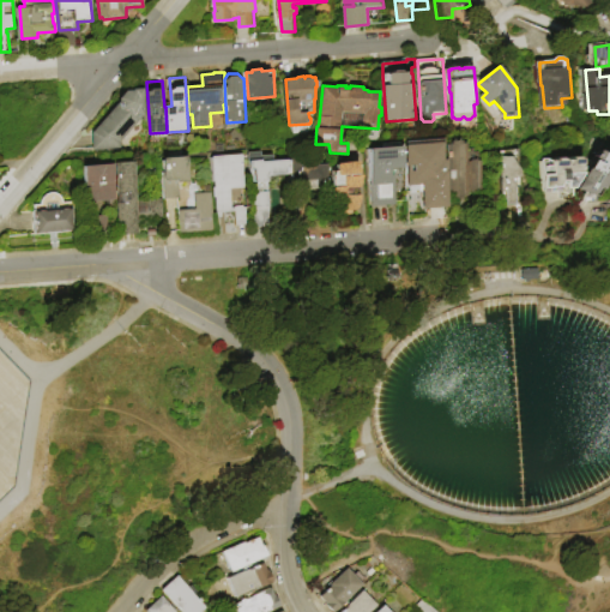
[(95,132),(120,101),(120,99),(126,91),(133,90),(133,89),(145,88),(146,115),(144,115),(119,147),(96,150),(95,132)]
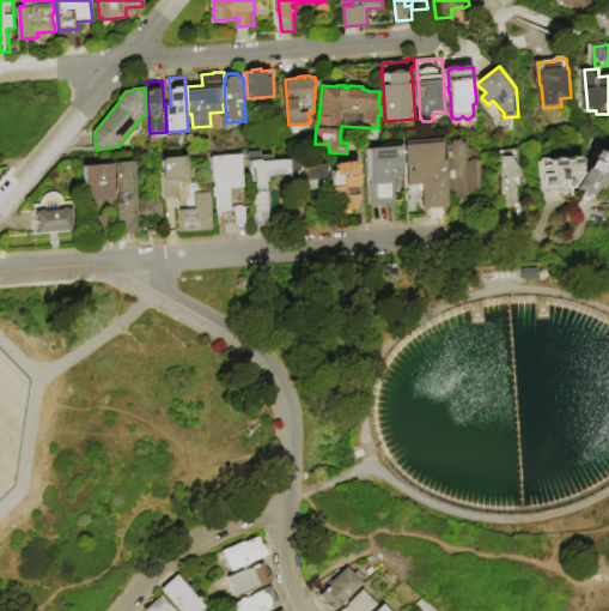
[(450,209),(425,211),(424,187),(408,187),(407,168),(406,168),(405,146),(406,146),(406,143),(443,140),(445,161),(446,173),(448,173),(450,209)]
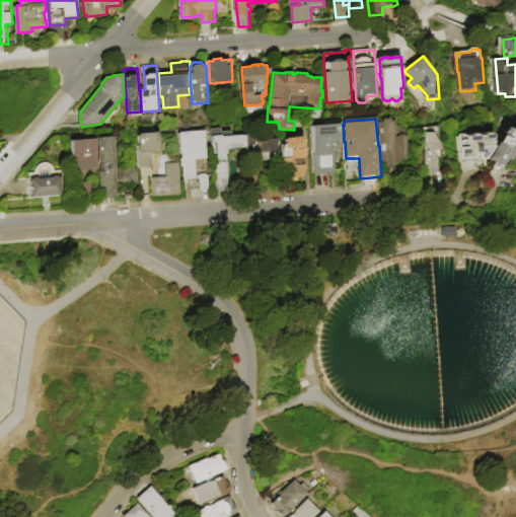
[(397,167),(393,167),(393,168),(385,169),(385,168),(381,168),(378,124),(381,124),(381,121),(389,120),(389,123),(394,123),(395,138),(397,138),(397,136),(403,136),(403,137),(406,137),(408,162),(406,162),(406,164),(399,164),(399,163),(396,163),(397,167)]
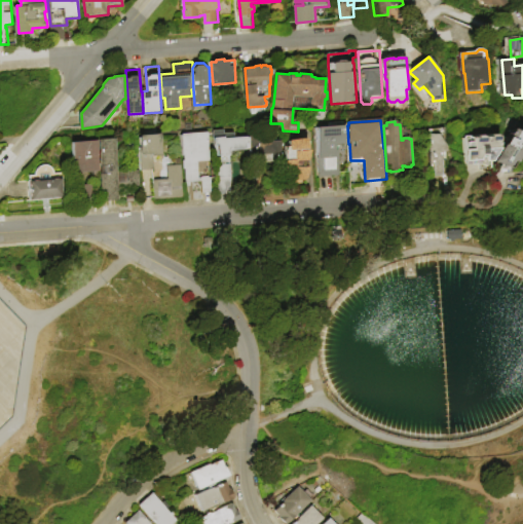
[(350,173),(341,174),(341,177),(321,179),(316,128),(344,126),(345,141),(348,141),(350,173)]
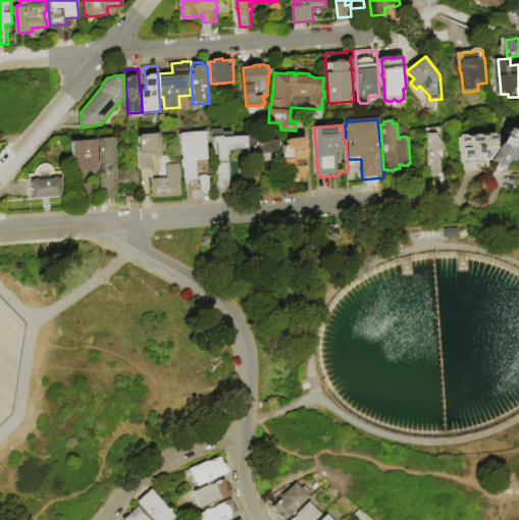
[(211,128),(222,127),(222,131),(234,130),(234,136),(245,135),(245,147),(228,148),(230,192),(217,193),(215,154),(214,154),(214,143),(212,143),(211,128)]
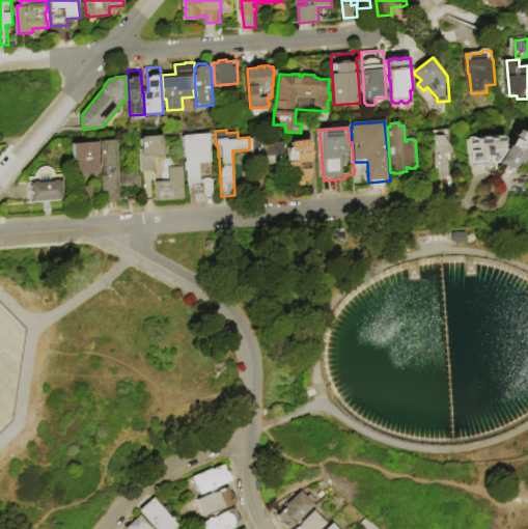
[(202,178),(205,178),(204,177),(213,176),(213,177),(215,177),(216,193),(206,194),(205,182),(203,183),(190,184),(188,156),(187,157),(185,134),(212,132),(214,161),(201,162),(202,178)]
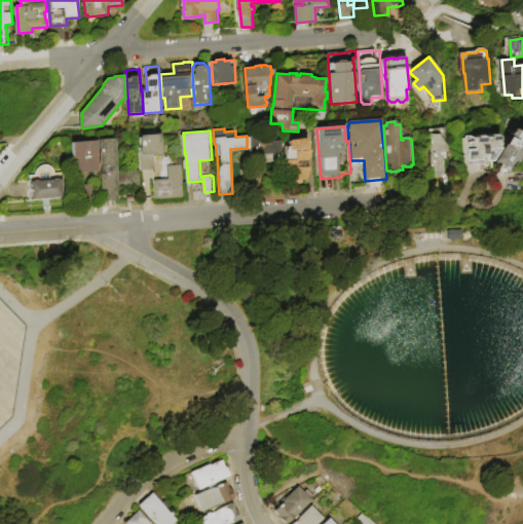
[(497,162),(513,131),(518,133),(520,131),(522,132),(522,156),(516,170),(512,167),(511,170),(497,162)]
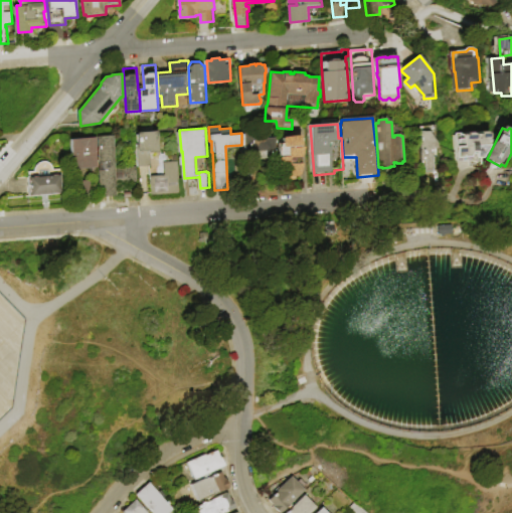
[(138,132),(159,130),(160,152),(151,152),(152,165),(139,166),(138,150),(139,150),(138,132)]
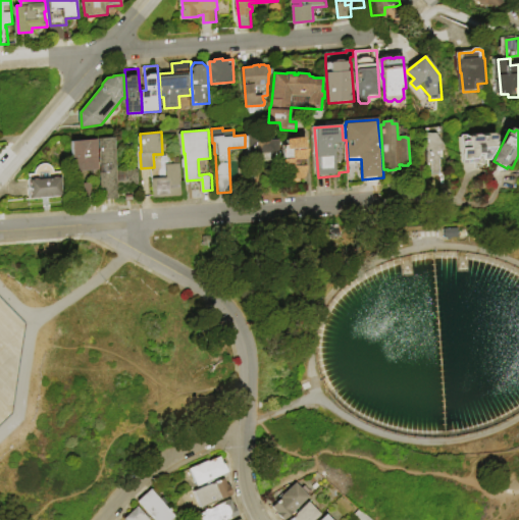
[(245,134),(258,134),(258,140),(279,139),(281,159),(259,160),(259,158),(256,157),(247,158),(245,134)]
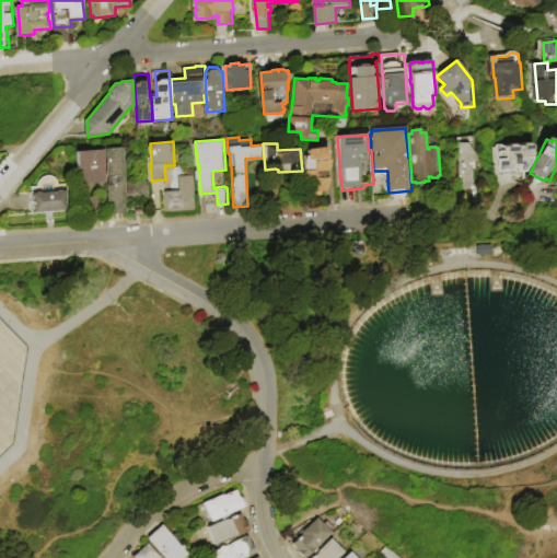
[(461,182),(459,144),(468,143),(478,158),(478,164),(477,164),(478,172),(475,172),(475,173),(474,173),(475,187),(463,188),(462,182),(461,182)]
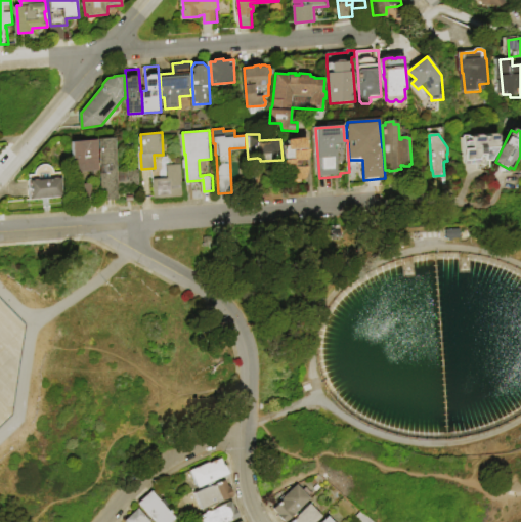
[(468,166),(466,136),(470,136),(470,138),(472,138),(476,138),(476,136),(481,136),(481,137),(483,137),(488,137),(488,135),(493,135),(497,136),(497,148),(492,161),(492,170),(487,170),(487,167),(486,167),(482,165),(468,166)]
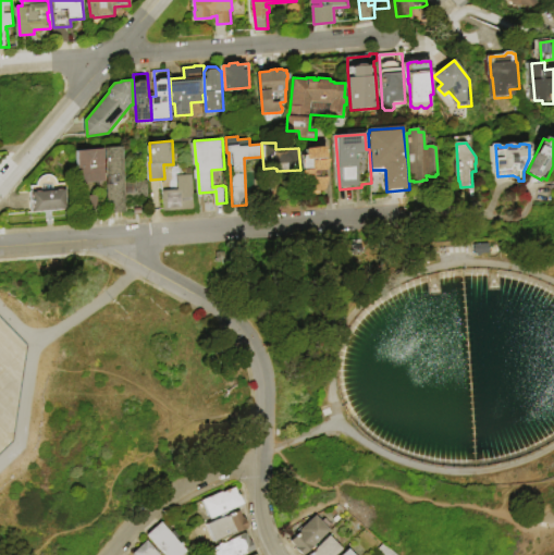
[(105,146),(124,145),(126,182),(150,181),(151,196),(127,198),(128,209),(109,210),(105,146)]
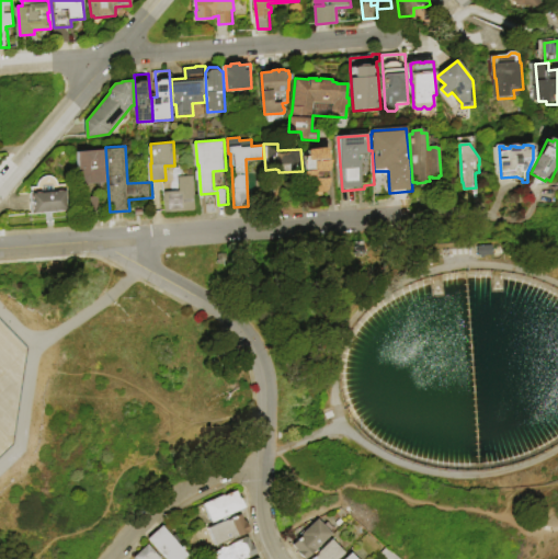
[(308,148),(328,147),(328,149),(329,149),(329,159),(331,159),(331,177),(332,177),(330,191),(323,192),(315,192),(315,189),(312,189),(311,187),(310,186),(310,181),(308,181),(308,180),(306,180),(306,170),(307,170),(306,168),(306,157),(306,156),(308,156),(308,148)]
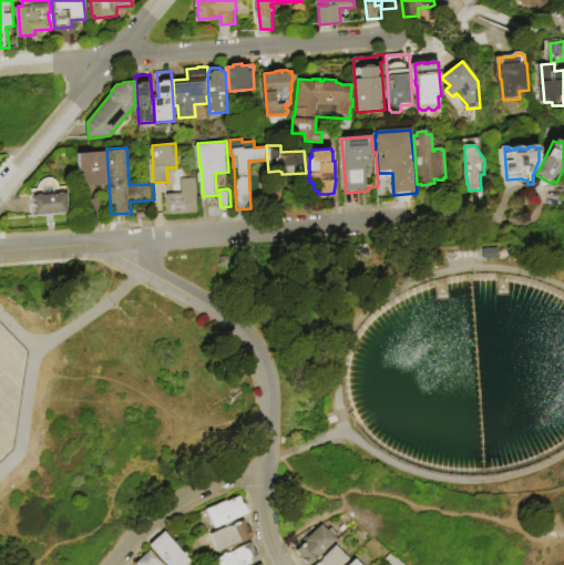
[(106,151),(111,213),(85,214),(85,198),(104,197),(103,189),(84,191),(84,186),(82,186),(80,152),(106,151)]
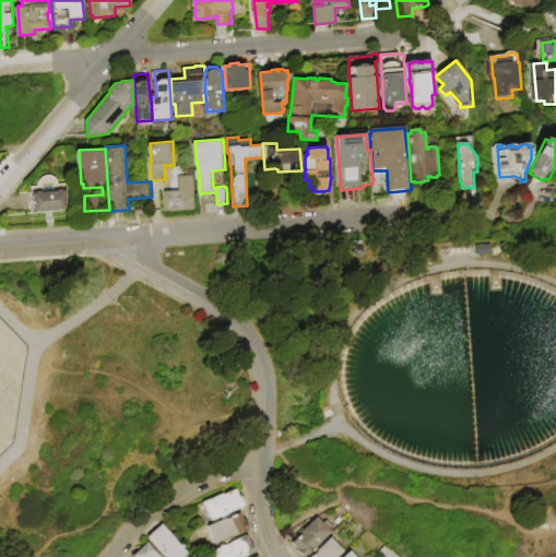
[(166,190),(181,189),(180,175),(196,174),(198,209),(167,211),(166,190)]
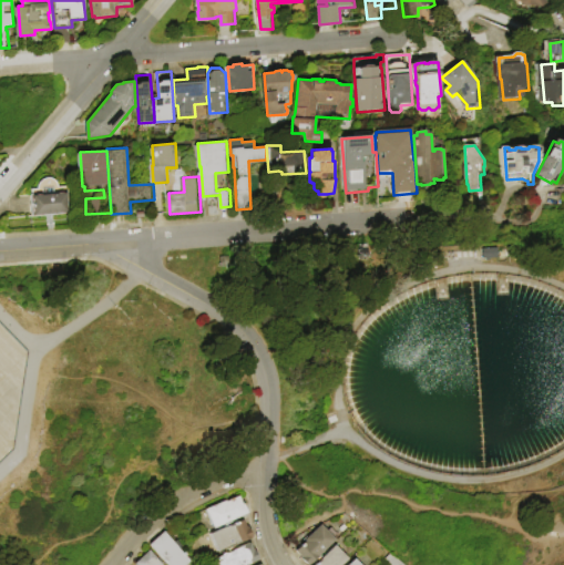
[(31,188),(38,188),(39,185),(40,182),(42,180),(44,178),(47,178),(50,177),(52,178),(55,181),(58,183),(58,186),(69,186),(71,213),(68,213),(68,214),(32,216),(31,194),(32,194),(31,188)]
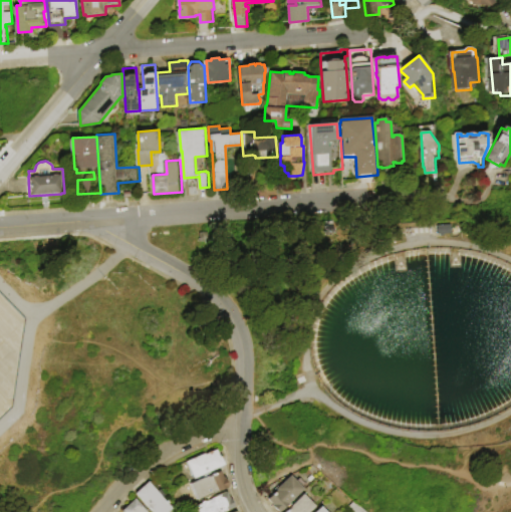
[(197,478),(189,461),(207,452),(208,453),(219,448),(223,455),(224,455),(228,464),(197,478)]
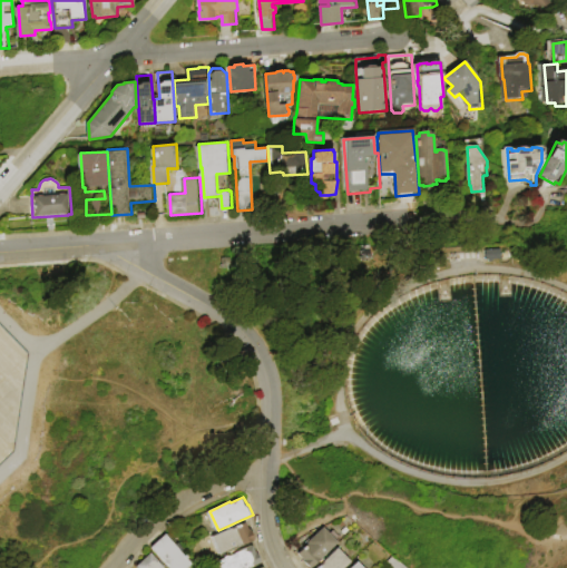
[(223,554),(214,536),(234,527),(235,528),(237,527),(237,526),(242,524),(247,521),(252,530),(253,529),(257,538),(257,539),(245,544),(223,554)]
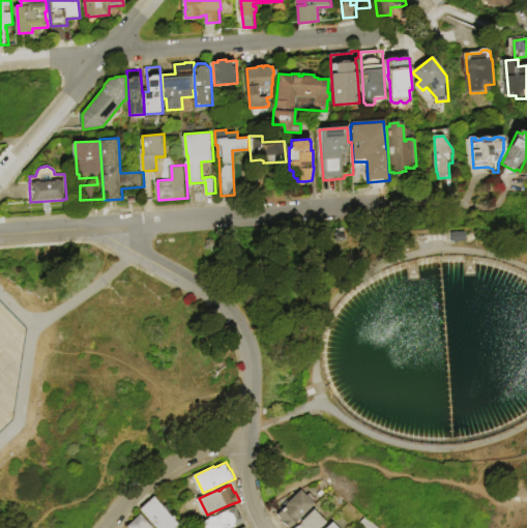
[(290,527),(284,521),(285,520),(279,514),(288,504),(287,504),(303,489),(317,503),(290,527)]
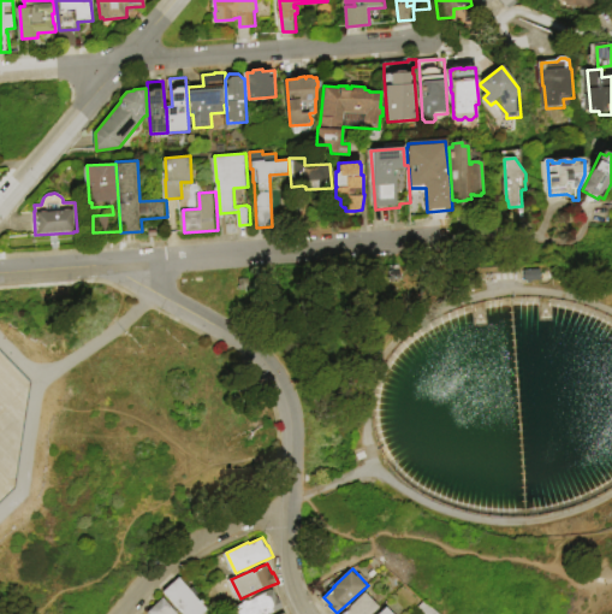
[(203,613),(188,613),(172,596),(171,597),(165,591),(176,580),(177,580),(182,576),(192,588),(195,585),(202,594),(198,596),(202,600),(203,598),(206,602),(205,603),(211,608),(203,613)]
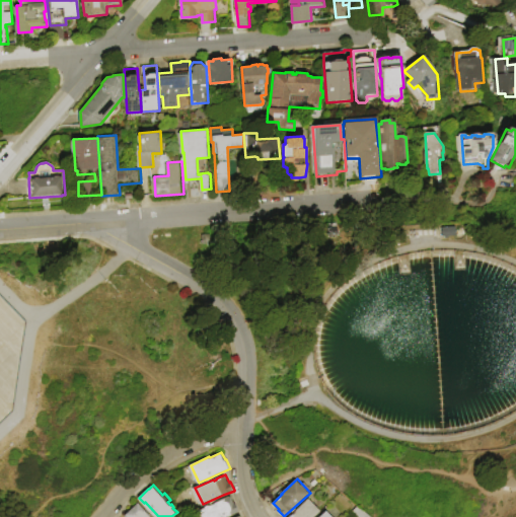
[(225,516),(203,516),(200,510),(206,507),(206,506),(209,505),(210,506),(231,496),(235,502),(240,511),(230,516),(230,515),(225,516)]
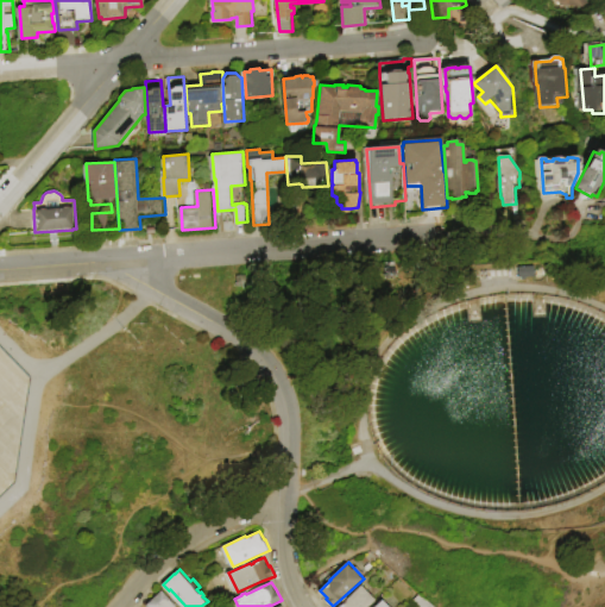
[(378,599),(370,606),(339,606),(340,606),(342,602),(344,604),(347,600),(364,584),(378,599)]
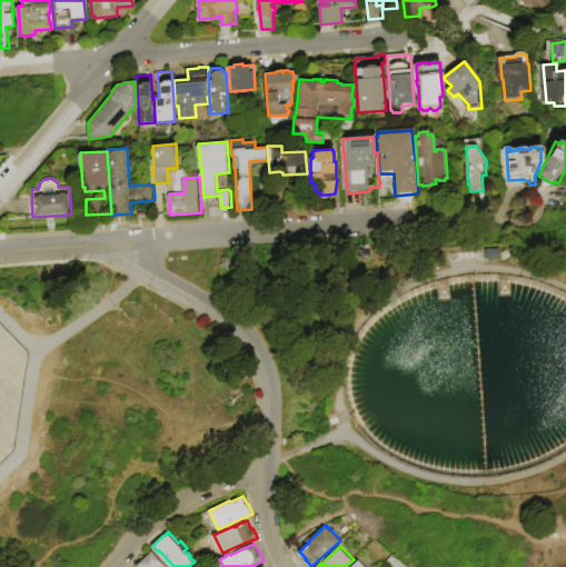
[(141,566),(138,564),(154,550),(160,558),(159,558),(166,566),(167,566),(141,566)]
